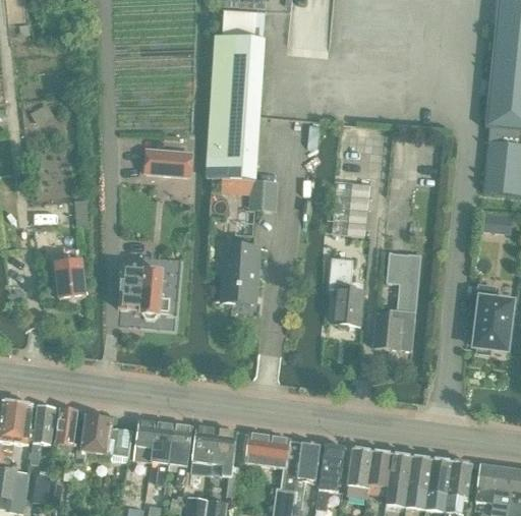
[(497,0),(489,76),(485,119),(484,126),(488,126),(482,190),(520,193),(520,0),(497,0)]
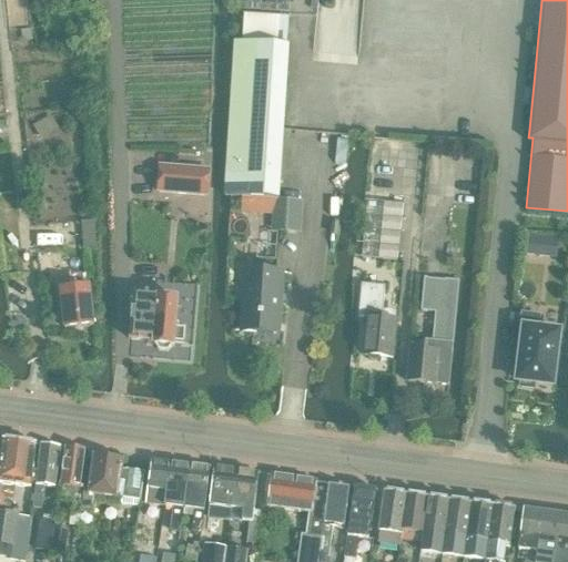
[(225,192),(225,194),(227,194),(231,194),(243,195),(279,197),(288,42),(285,42),(285,38),(287,13),(242,10),(241,39),(235,39),(225,192)]
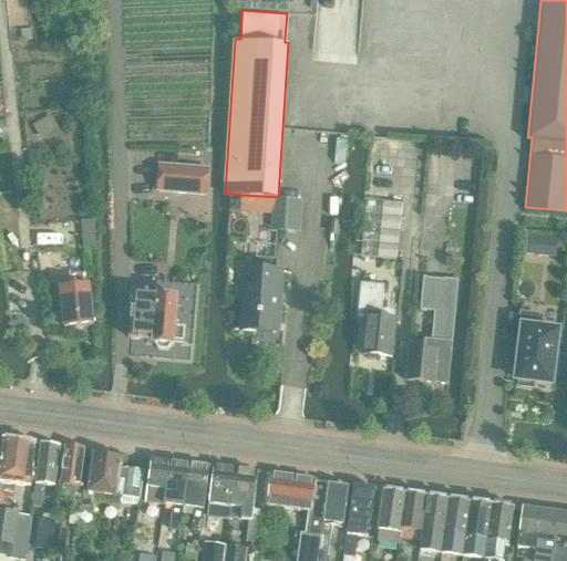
[(160,160),(157,187),(206,191),(208,165),(160,160)]
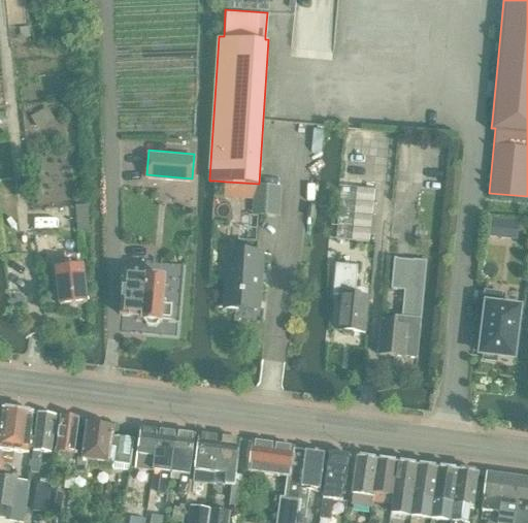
[(252,211),(278,213),(281,186),(254,184),(252,211)]
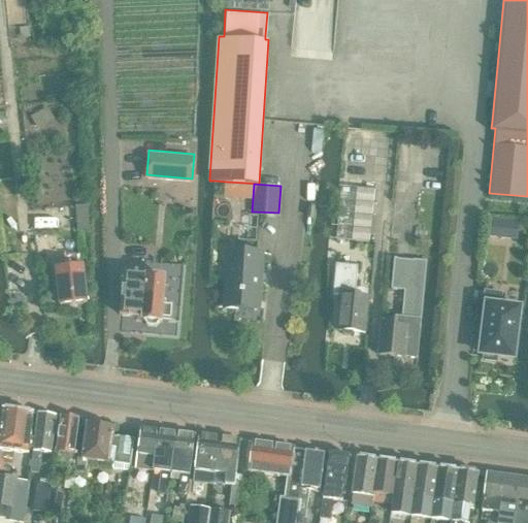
[(339,195),(336,224),(353,226),(352,237),(368,239),(372,199),(339,195)]
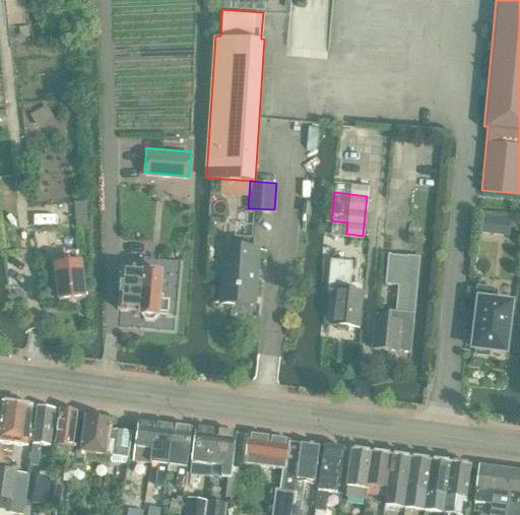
[(85,200),(74,201),(76,226),(87,224),(85,200)]
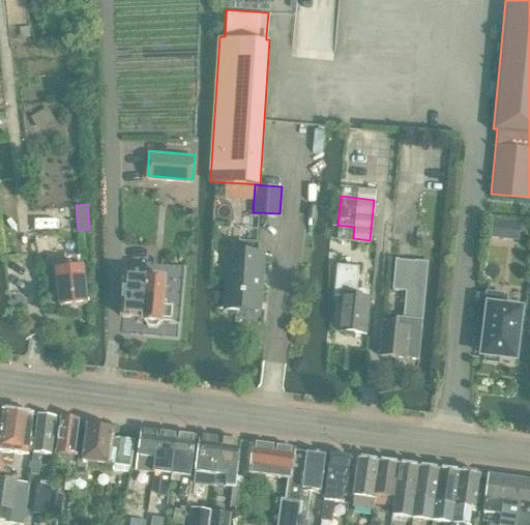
[(489,215),(487,233),(503,235),(505,217),(489,215)]
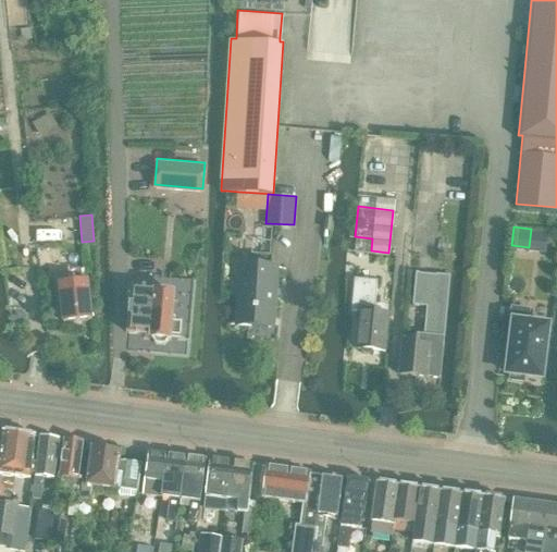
[(350,245),(349,256),(362,257),(363,246),(350,245)]
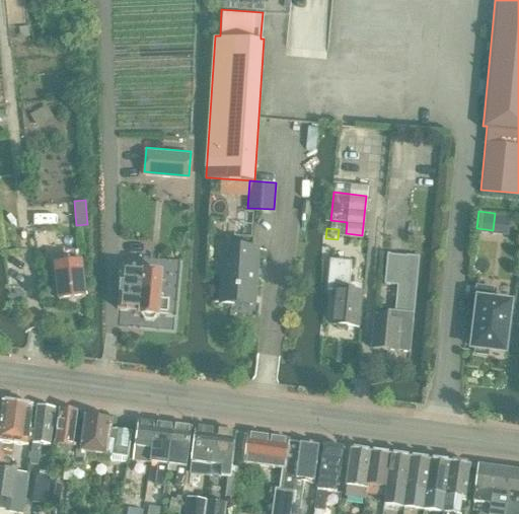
[(221,300),(254,302),(257,247),(224,245),(221,300)]
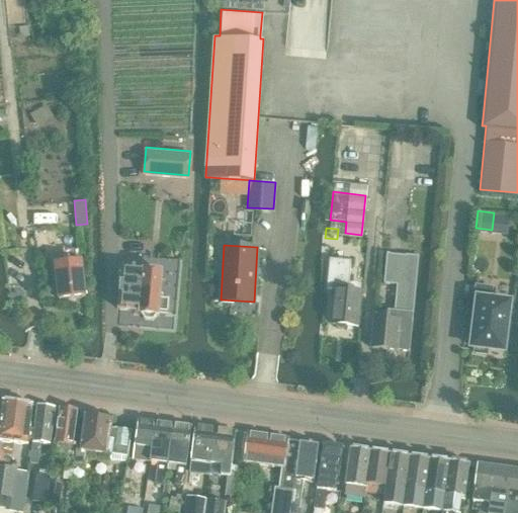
[(59,297),(85,294),(81,258),(79,259),(77,248),(66,249),(67,260),(55,262),(59,297)]
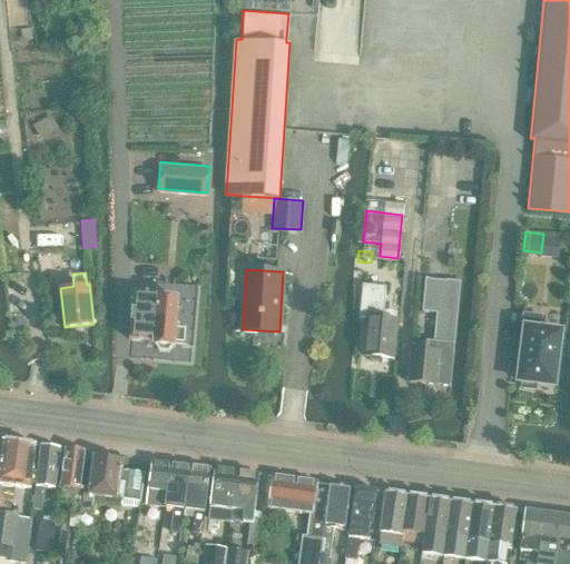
[(449,384),(458,284),(459,278),(425,275),(422,308),(434,309),(433,319),(435,320),(433,338),(426,338),(425,344),(411,342),(408,379),(449,384)]
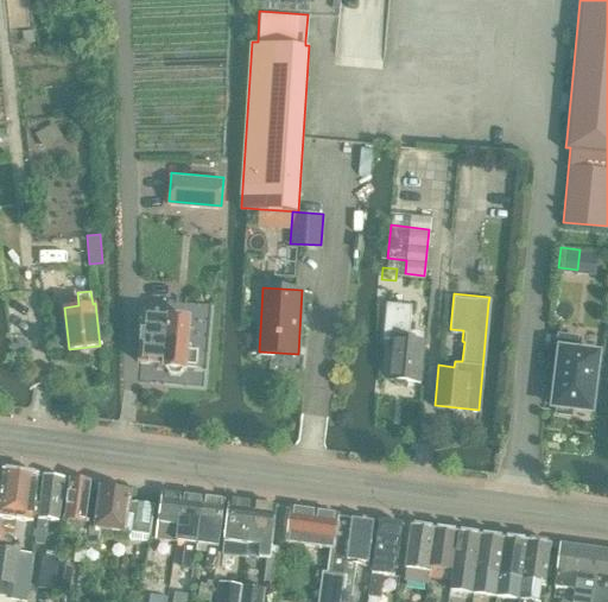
[(387,376),(419,379),(423,338),(409,337),(412,303),(387,301),(384,335),(392,336),(387,376)]
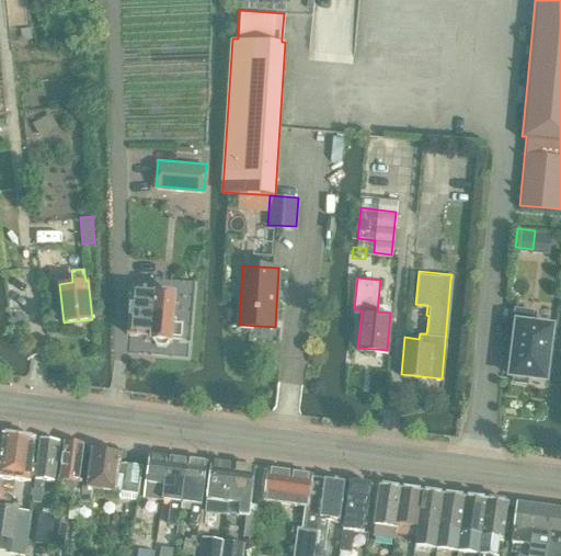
[(129,333),(151,335),(151,338),(153,338),(156,341),(157,343),(165,344),(165,342),(169,340),(171,339),(171,336),(181,337),(182,321),(173,321),(174,293),(172,293),(156,292),(156,293),(133,291),(129,333)]
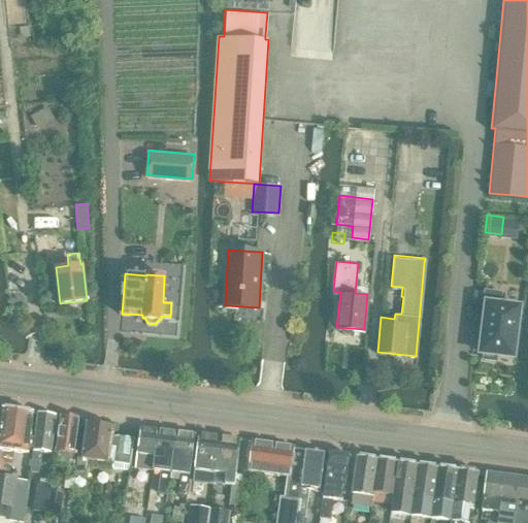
[(484,315),(480,350),(483,351),(483,356),(495,358),(496,352),(513,354),(519,304),(498,302),(499,290),(484,288),(481,315),(484,315)]
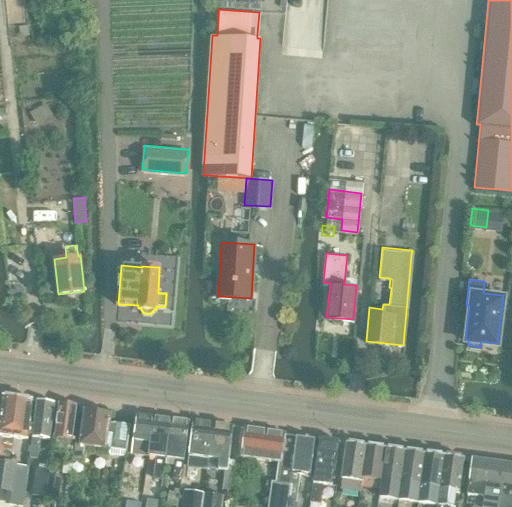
[(3,393),(0,413),(0,432),(27,436),(33,397),(3,393)]
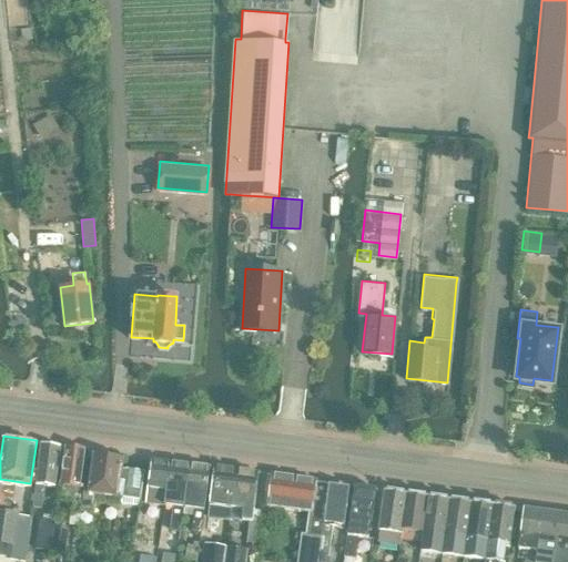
[(33,498),(32,504),(41,506),(43,490),(41,490),(42,483),(56,484),(61,443),(41,441),(33,498)]
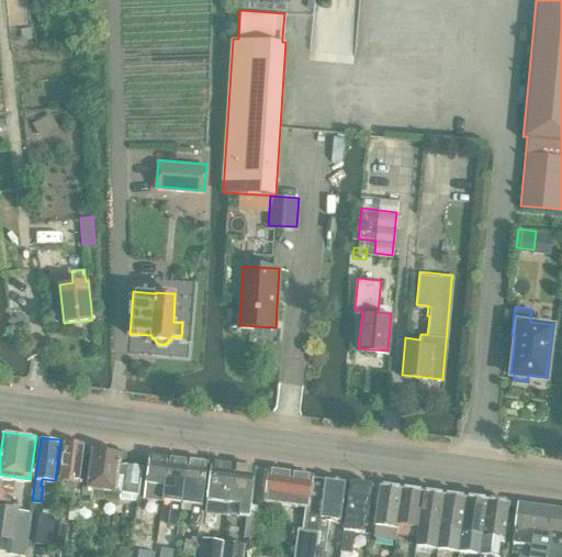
[(65,441),(57,492),(71,494),(68,516),(78,519),(80,503),(82,486),(87,458),(82,457),(85,444),(65,441)]
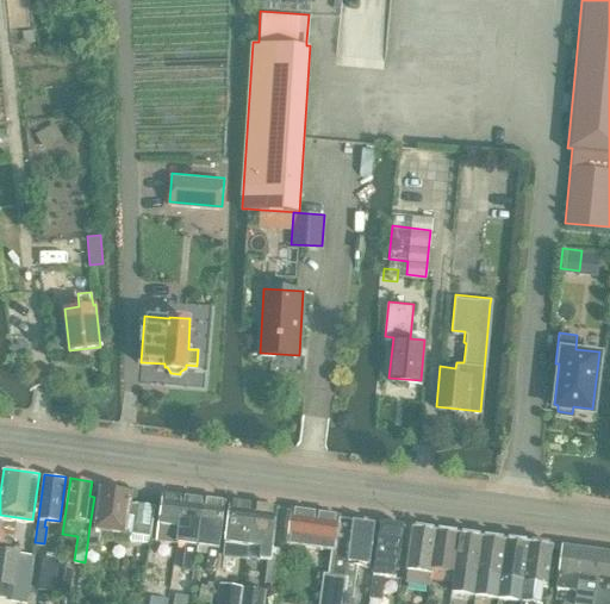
[(94,527),(91,527),(89,527),(87,546),(98,548),(100,529),(126,531),(128,527),(129,524),(132,524),(130,537),(150,540),(155,503),(131,499),(132,490),(129,490),(126,486),(117,485),(113,487),(101,486),(94,527)]
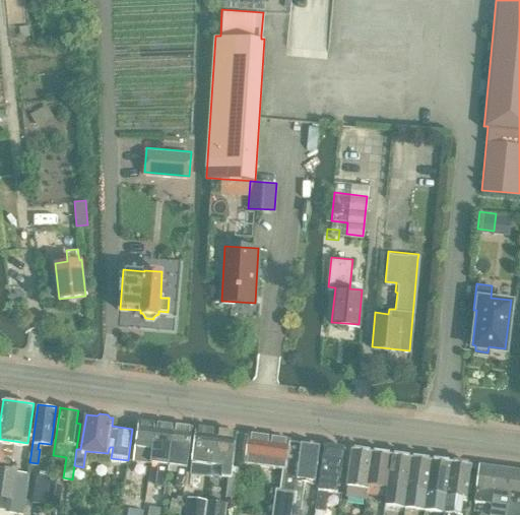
[(138,419),(133,458),(151,460),(156,421),(138,419)]
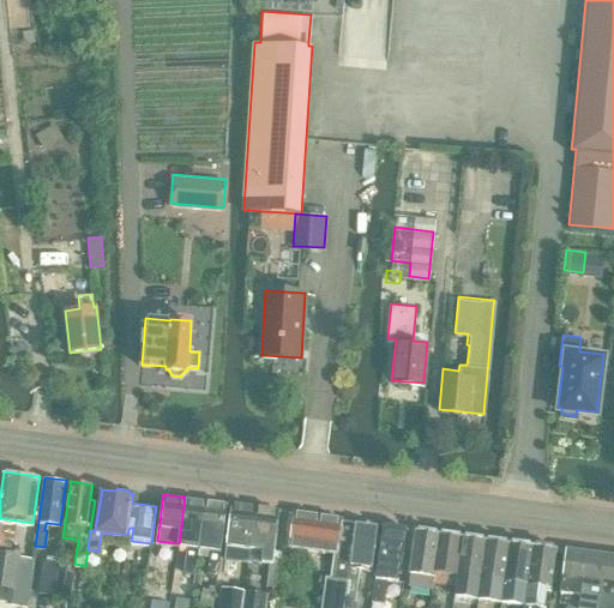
[(185,497),(179,543),(187,545),(185,563),(182,575),(194,576),(199,547),(200,547),(206,500),(185,497)]
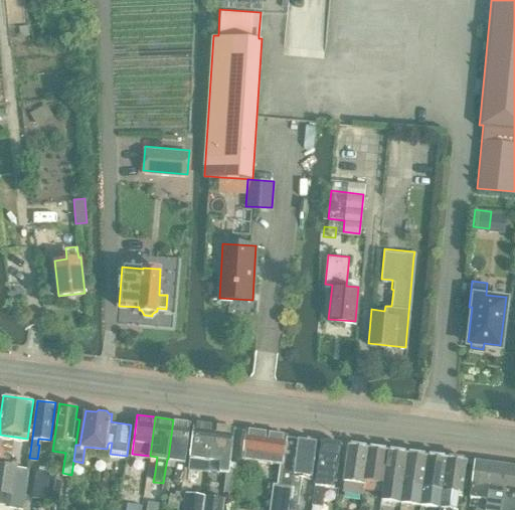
[(173,419),(168,459),(175,460),(173,478),(180,478),(183,476),(190,421),(173,419)]
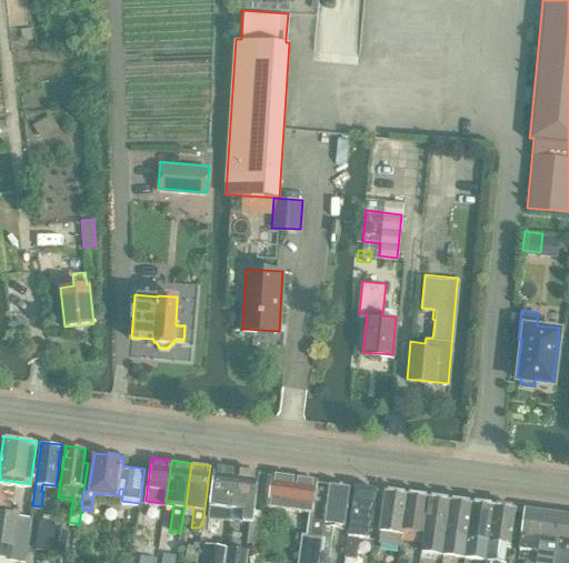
[(229,513),(230,513),(237,469),(215,465),(209,512),(229,514),(229,513)]
